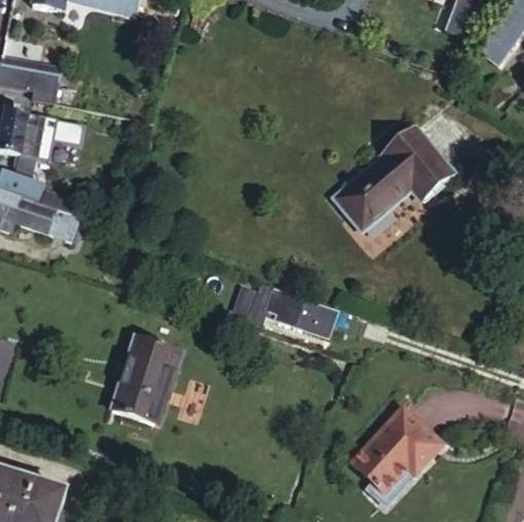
[(32,0),(31,4),(64,11),(67,0),(32,0)]
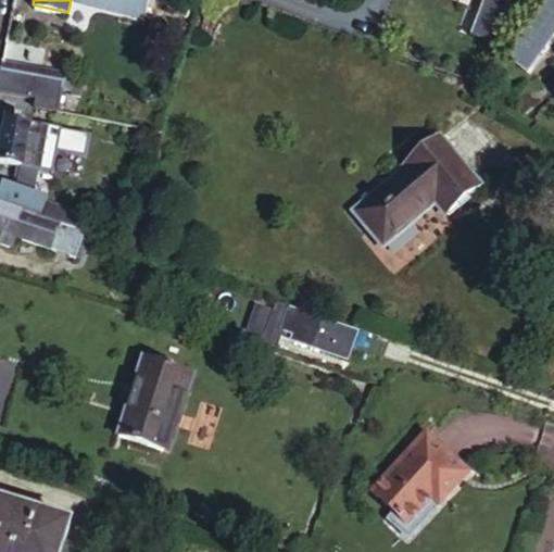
[(462,0),(479,9),(460,46),(482,58),(506,10),(492,2),(493,0),(462,0)]
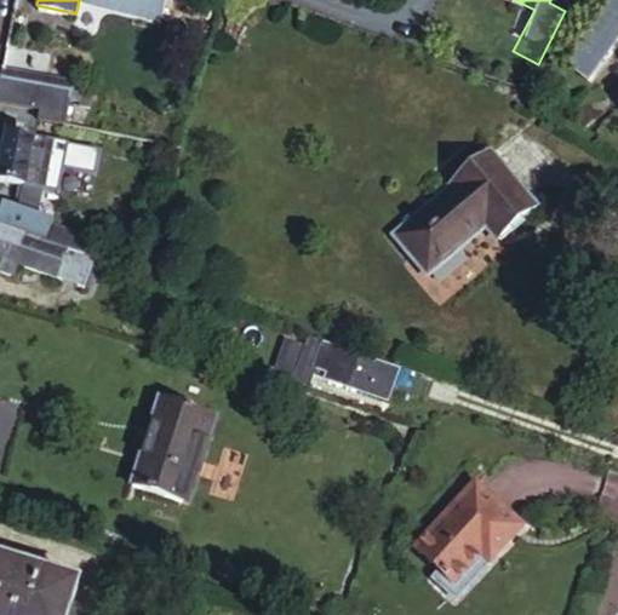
[(607,0),(605,5),(617,15),(617,0),(607,0)]
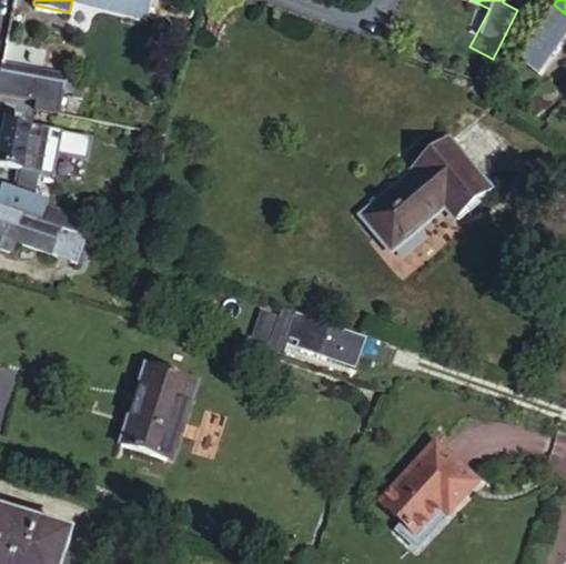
[(565,23),(565,13),(554,4),(529,40),(517,59),(534,70),(565,23)]
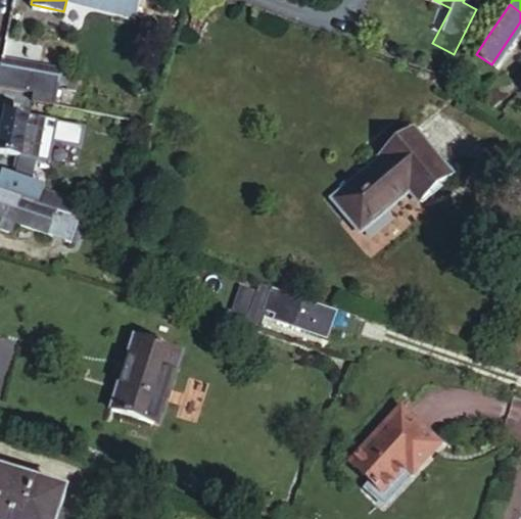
[(0,62),(0,83),(33,91),(32,97),(52,102),(58,75),(0,62)]
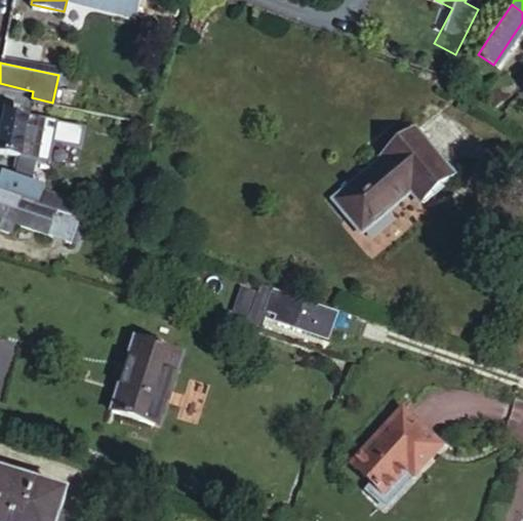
[(70,72),(66,88),(74,90),(78,74),(70,72)]
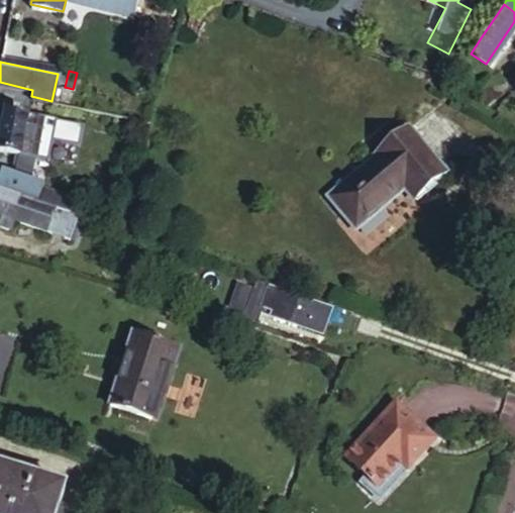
[(496,74),(474,93),(483,105),(506,86),(496,74)]
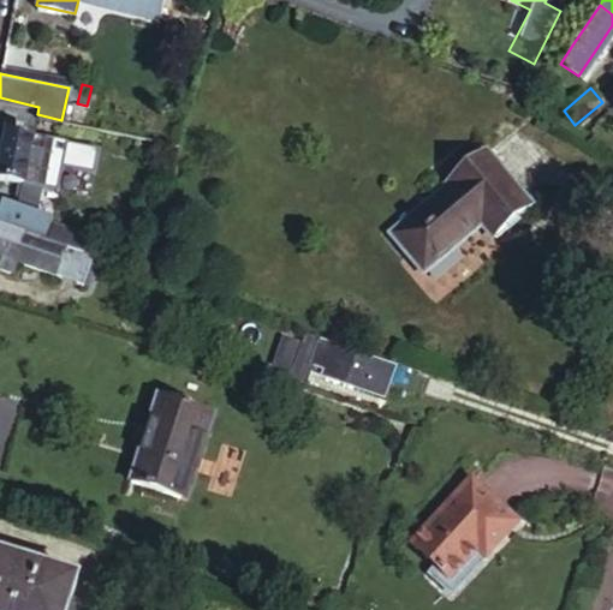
[(4,127),(0,150),(0,178),(43,185),(53,136),(4,127)]
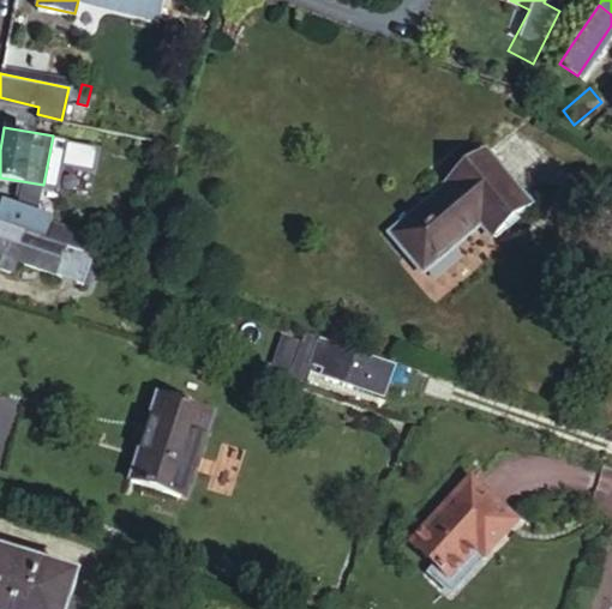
[(445,184),(387,231),(418,269),(478,218),(489,231),(526,203),(481,149),(442,179),(445,184)]
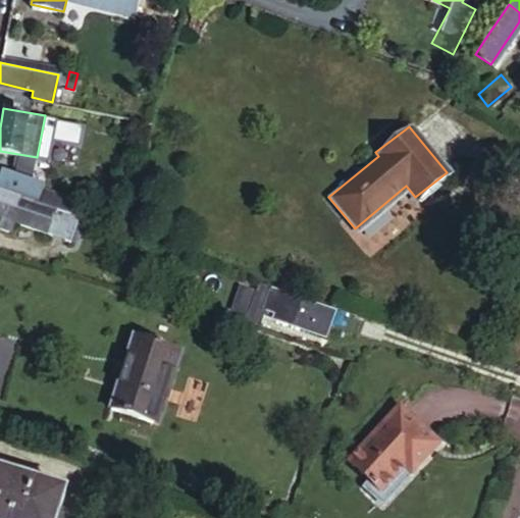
[(3,169),(0,177),(0,187),(39,201),(44,184),(3,169)]
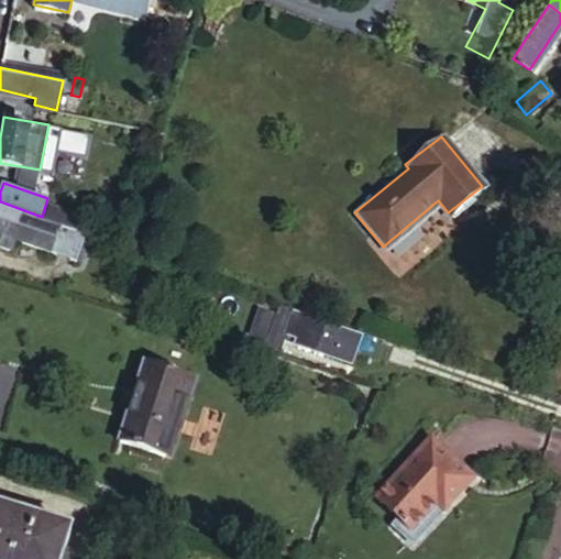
[(47,198),(42,217),(80,230),(87,212),(47,198)]
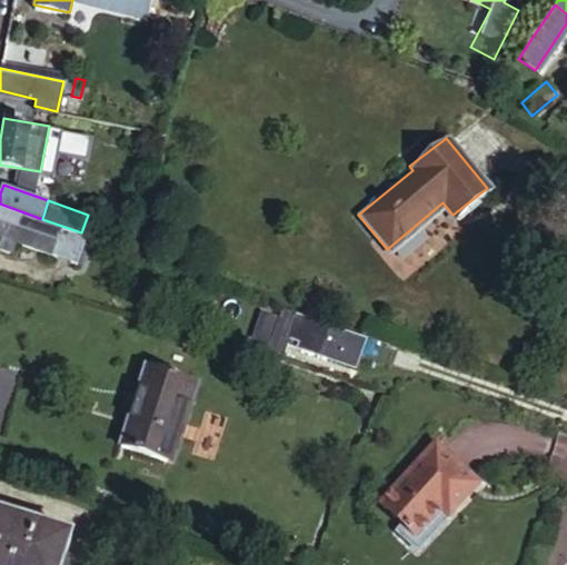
[(0,241),(8,244),(12,236),(73,257),(81,233),(42,219),(0,204),(0,241)]
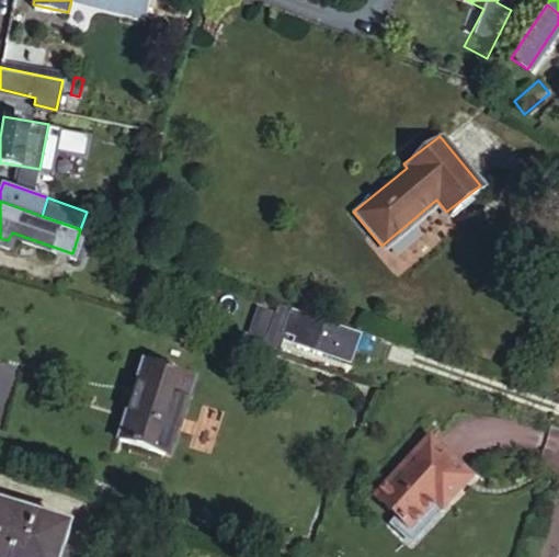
[(88,231),(80,229),(72,253),(80,254),(88,231)]
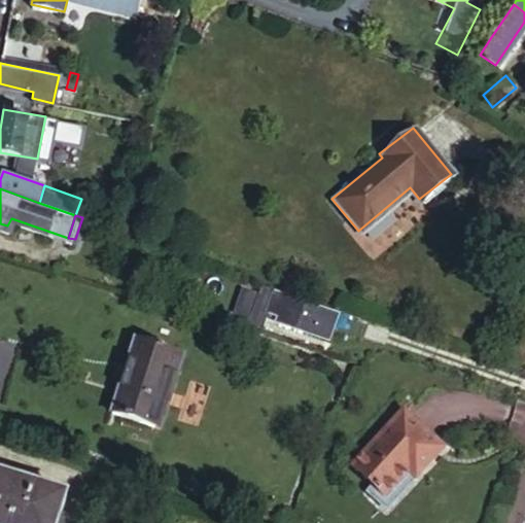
[(326,337),(329,327),(335,311),(271,288),(270,291),(259,287),(247,319),(258,323),(265,307),(276,312),(274,318),(326,337)]
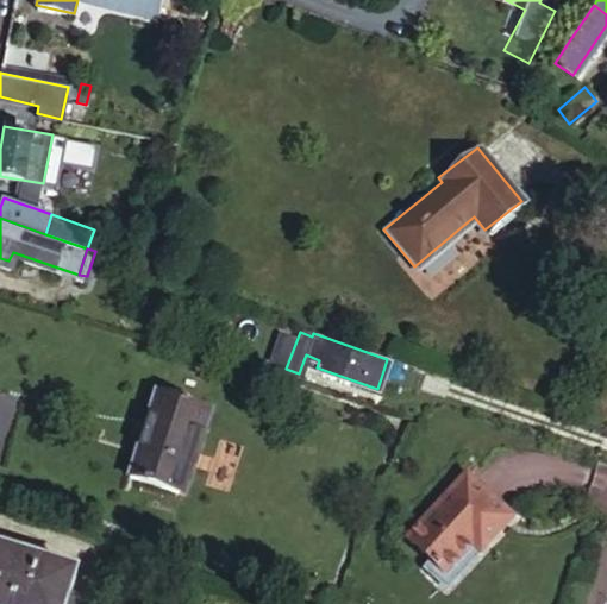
[(389,356),(387,359),(381,378),(400,385),(415,384),(421,367),(389,356)]
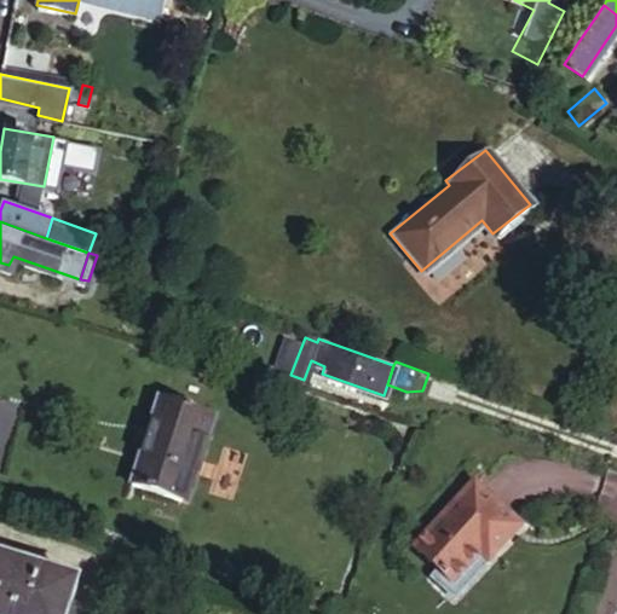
[(161,395),(132,482),(178,497),(205,411),(161,395)]
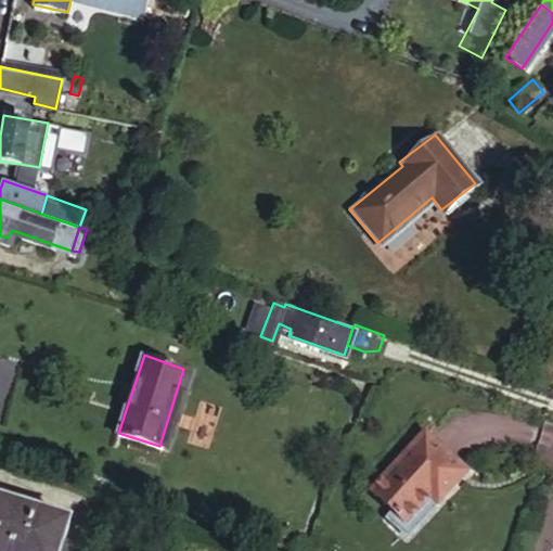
[(389,483),(411,507),(421,517),(448,492),(455,500),(479,476),(465,462),(473,456),(446,427),(389,483)]
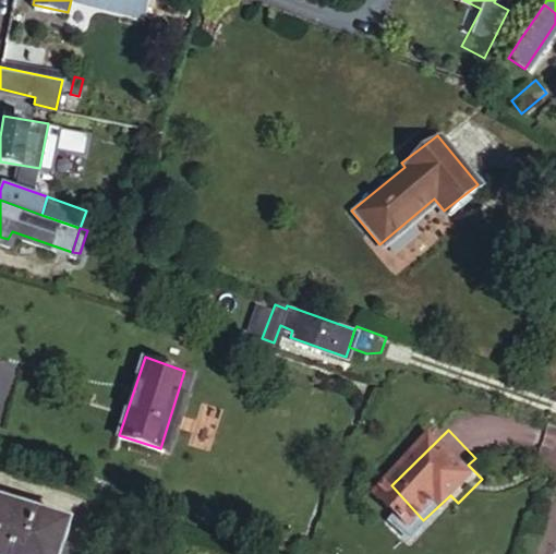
[(490,471),(475,458),(468,465),(482,479),(490,471)]
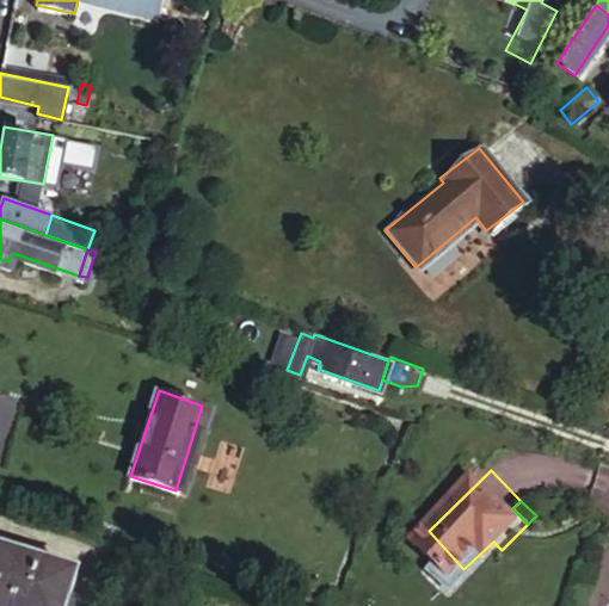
[(493,542),(463,569),(462,570),(471,579),(502,550),(493,542)]
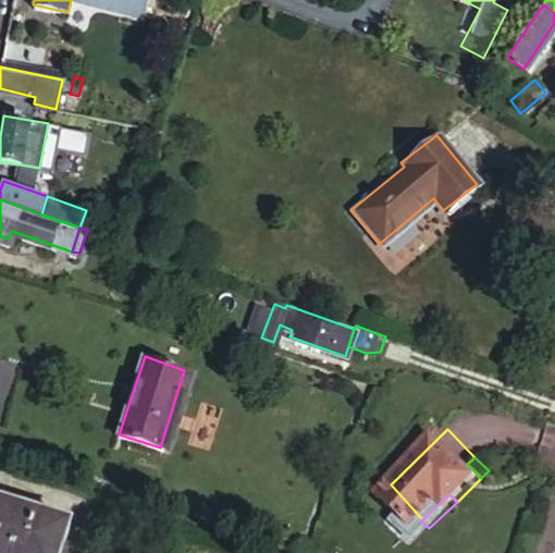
[(0,552),(59,552),(63,538),(69,521),(0,498),(0,552)]
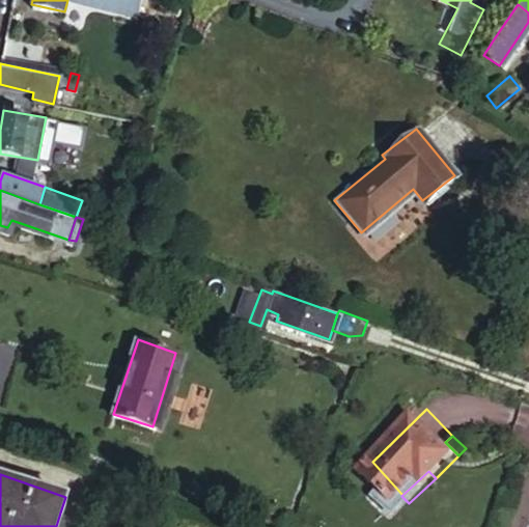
[(402,495),(393,484),(387,491),(405,507),(409,503),(401,496),(402,495)]
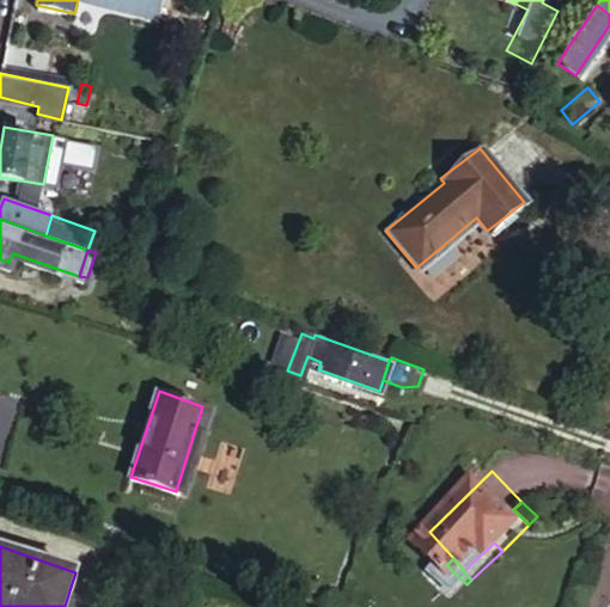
[(83,606),(86,596),(69,590),(65,606),(83,606)]
